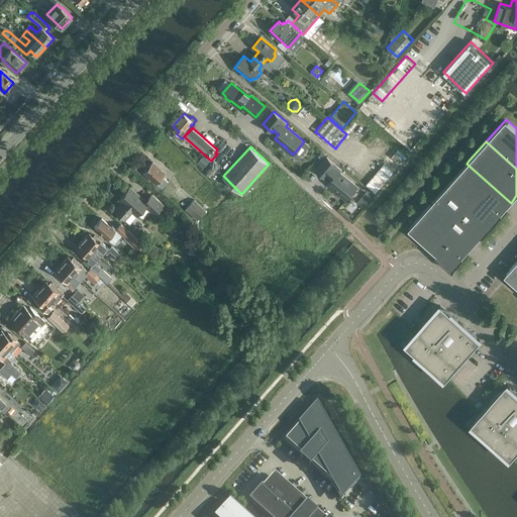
[(341,169),(327,157),(316,170),(325,178),(326,176),(331,180),(328,184),(336,191),(337,190),(339,192),(338,193),(346,200),(357,187),(339,172),(341,169)]
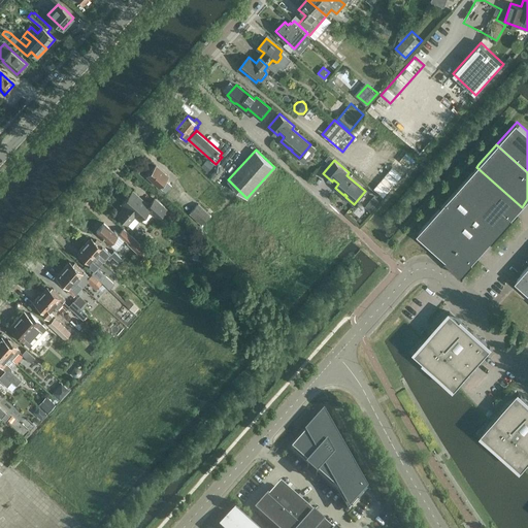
[(146,176),(153,182),(159,187),(165,192),(171,185),(165,179),(168,176),(156,165),(146,176)]
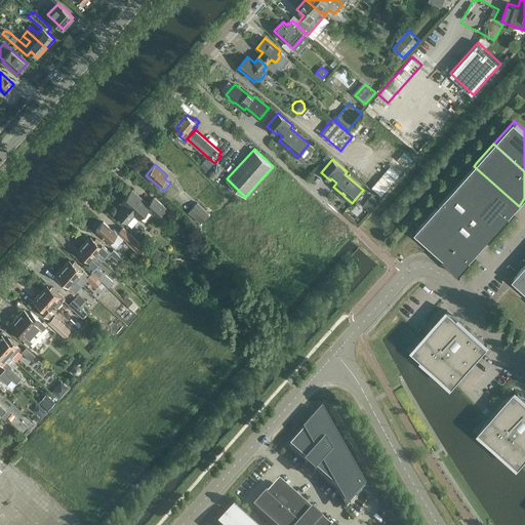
[(519,206),(474,166),(454,188),(498,228),(519,206)]
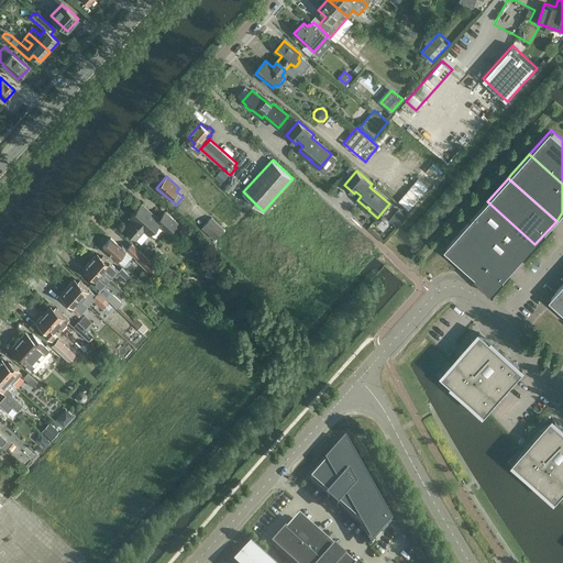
[(185,197),(190,191),(184,185),(178,190),(185,197)]
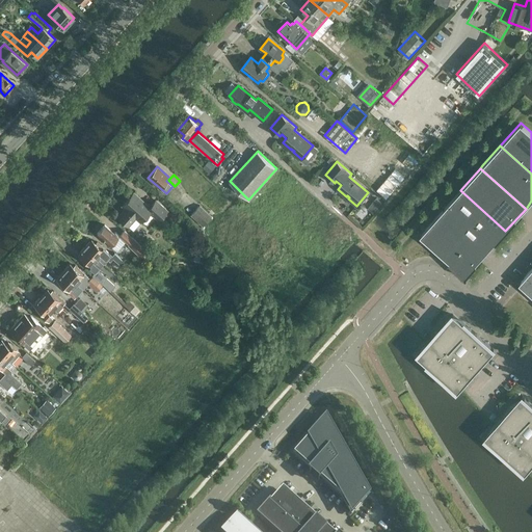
[(387,181),(378,190),(387,197),(395,188),(387,181)]
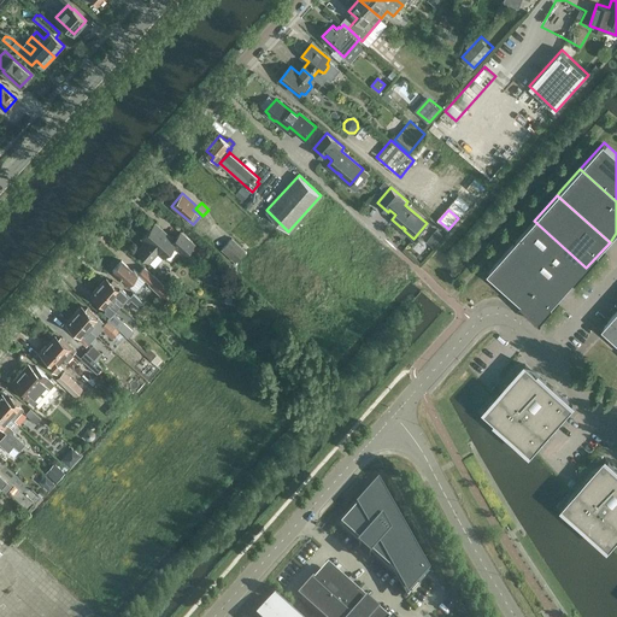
[(586,268),(534,221),(511,247),(563,294),(586,268)]
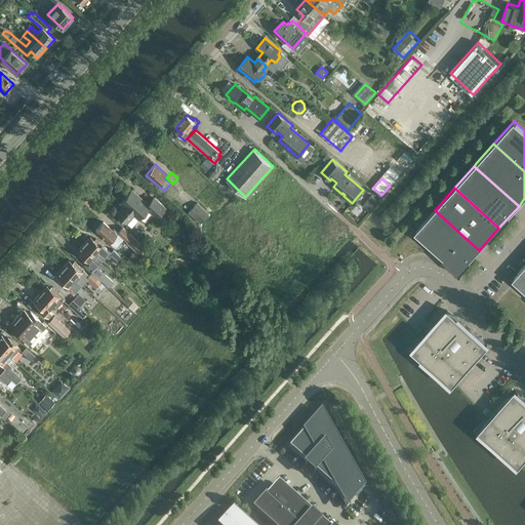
[(148,204),(132,190),(121,203),(124,206),(117,214),(131,228),(148,209),(157,217),(165,208),(154,198),(148,204)]
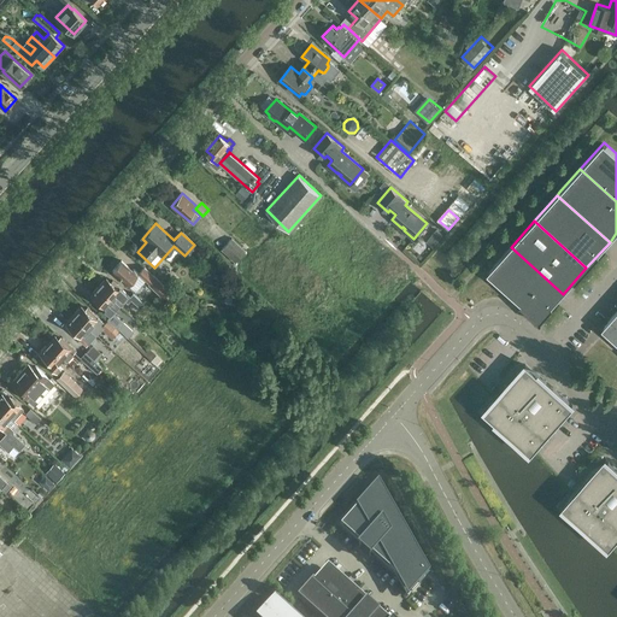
[(235,263),(246,252),(231,239),(221,251),(235,263)]
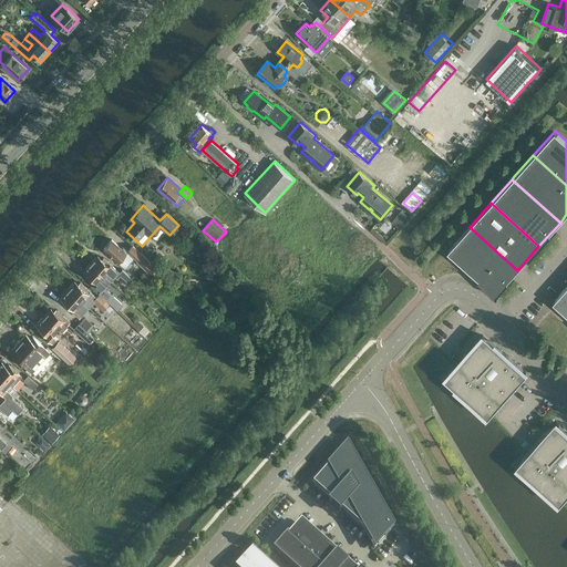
[(517,270),(470,227),(447,251),(475,275),(496,294),(517,270)]
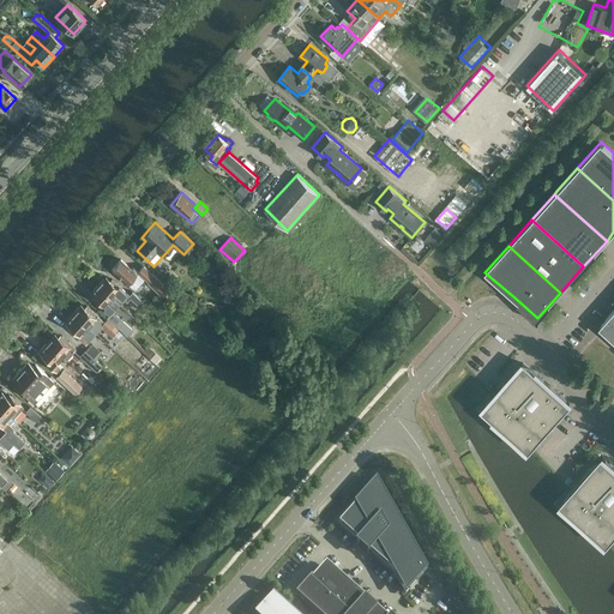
[(134,290),(145,278),(149,282),(149,283),(164,298),(162,300),(167,305),(169,302),(176,308),(182,301),(143,266),(138,272),(133,268),(132,269),(121,259),(112,269),(134,290)]
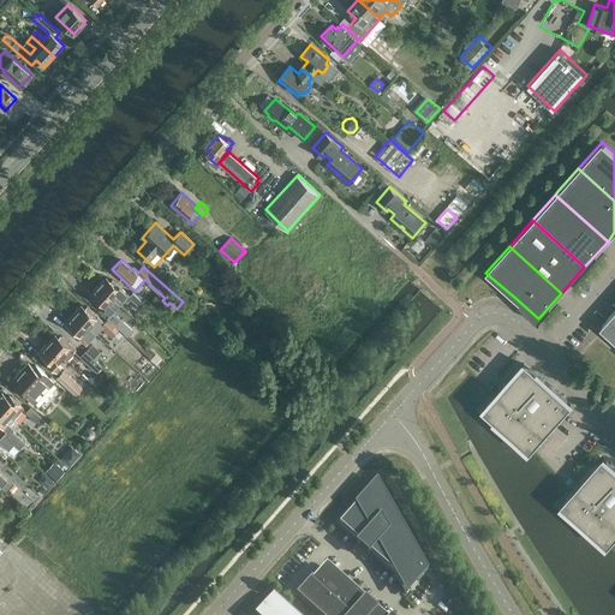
[(106,276),(99,285),(119,304),(123,302),(127,305),(131,302),(129,300),(131,298),(139,306),(143,302),(132,292),(130,296),(112,280),(111,281),(106,276)]
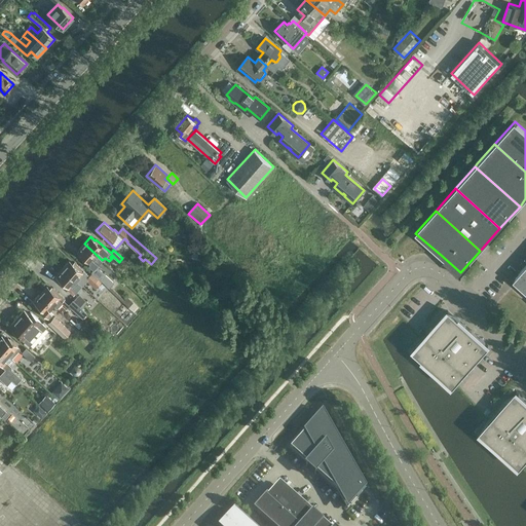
[(102,260),(84,243),(77,251),(82,255),(80,256),(95,269),(91,272),(101,280),(109,288),(114,282),(99,269),(101,267),(99,265),(102,260)]
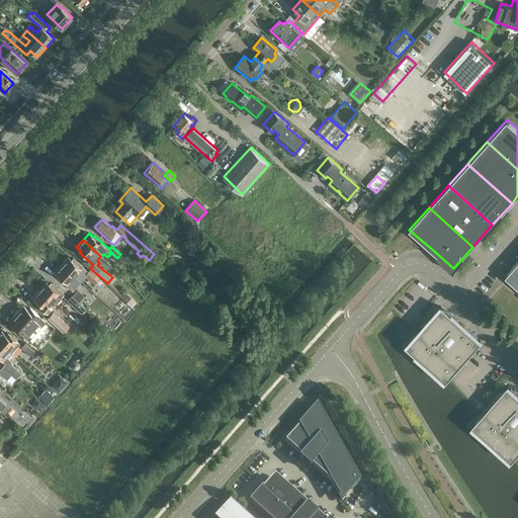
[(68,257),(62,264),(74,275),(81,281),(86,276),(94,283),(99,276),(90,268),(88,271),(74,259),(73,261),(68,257)]
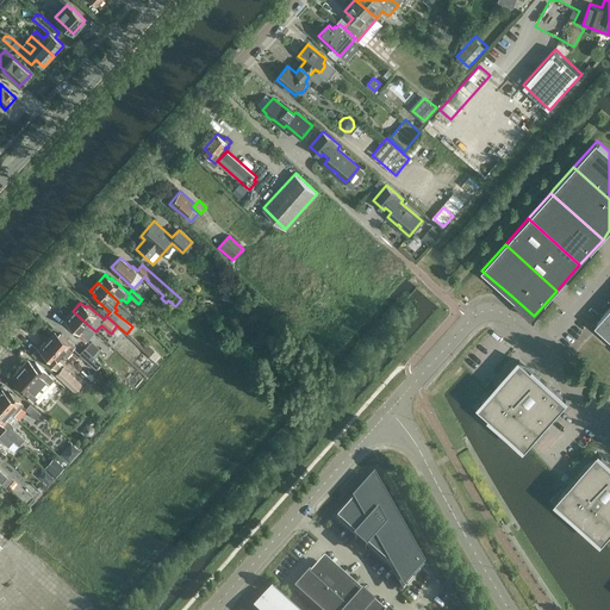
[(609,307),(595,324),(609,337),(609,307)]
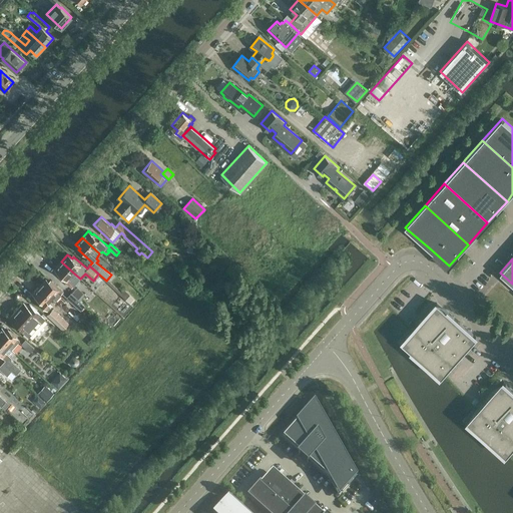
[(73,273),(61,262),(54,269),(59,273),(57,275),(68,285),(71,281),(69,278),(73,273)]
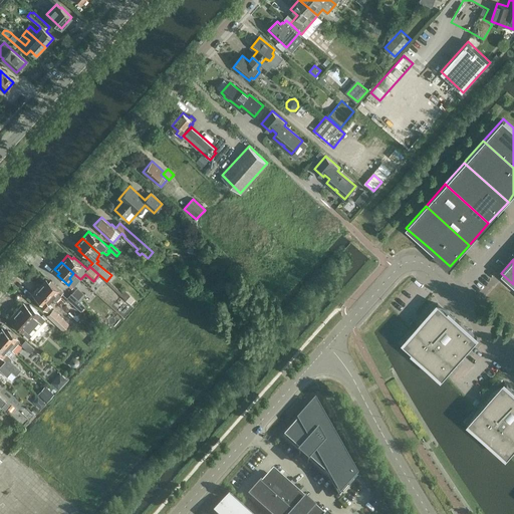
[(45,279),(39,286),(52,298),(56,301),(61,296),(67,302),(69,300),(80,310),(85,306),(71,293),(67,297),(61,293),(62,291),(51,281),(50,283),(45,279)]
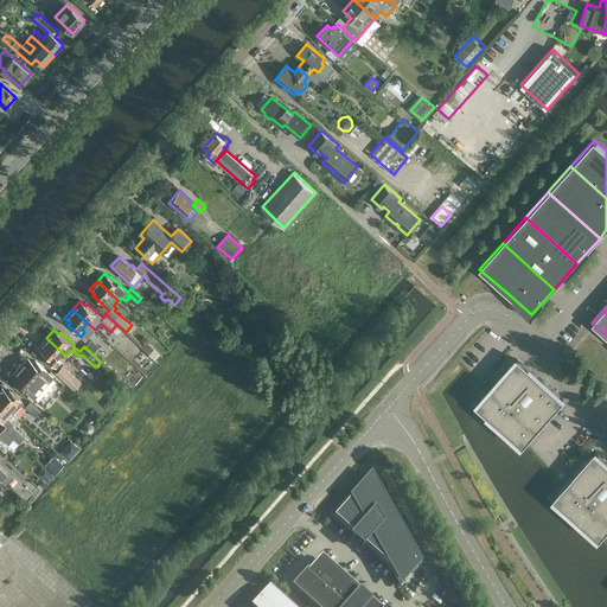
[(100,342),(103,338),(96,331),(93,336),(100,342)]
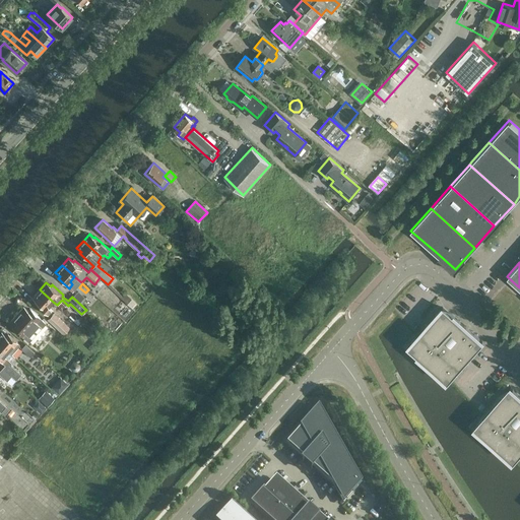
[(103,291),(117,305),(124,297),(110,283),(103,291)]
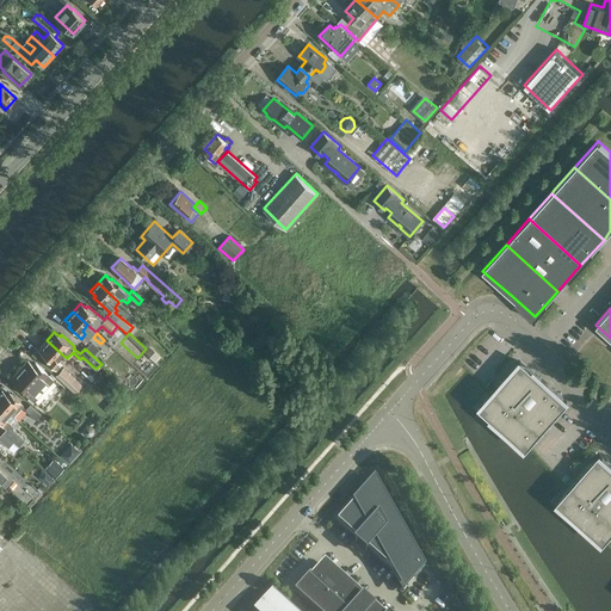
[(62,355),(47,340),(38,349),(44,353),(42,356),(55,368),(61,362),(57,359),(62,355)]
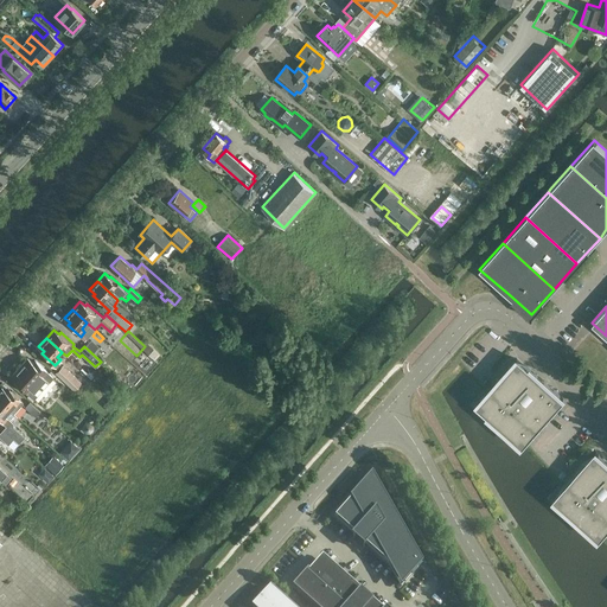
[(95,339),(88,345),(95,352),(101,346),(95,339)]
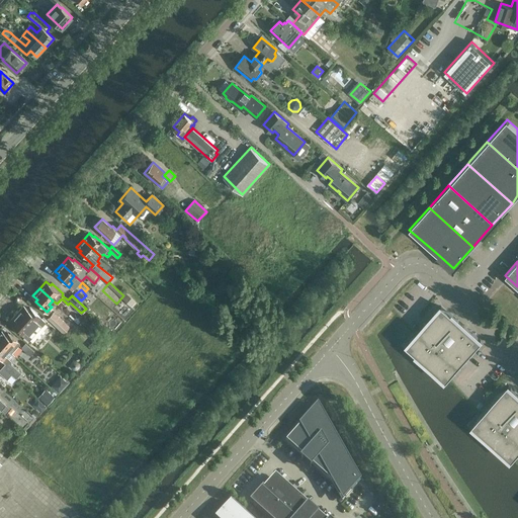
[(133,306),(137,300),(126,291),(121,296),(133,306)]
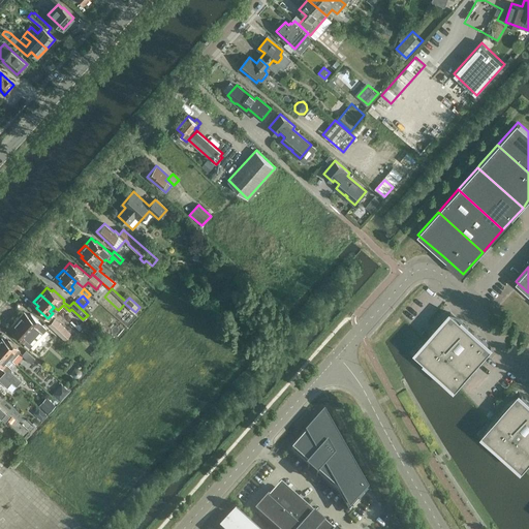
[(14,334),(26,343),(30,347),(47,329),(31,315),(29,317),(24,312),(11,327),(16,332),(14,334)]
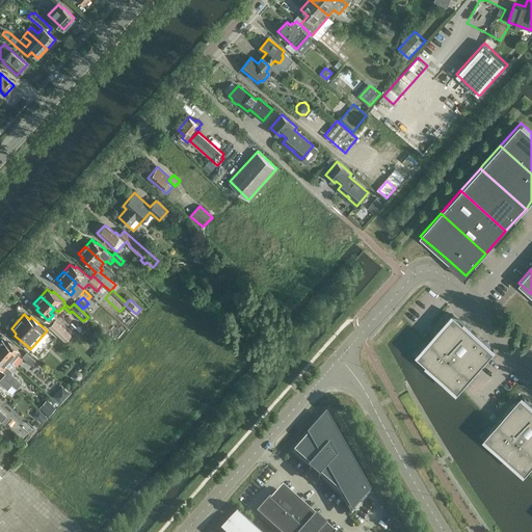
[(494,349),(463,322),(462,322),(453,314),(418,353),(427,362),(426,363),(457,391),(466,381),(467,381),(486,360),(485,358),(494,349)]
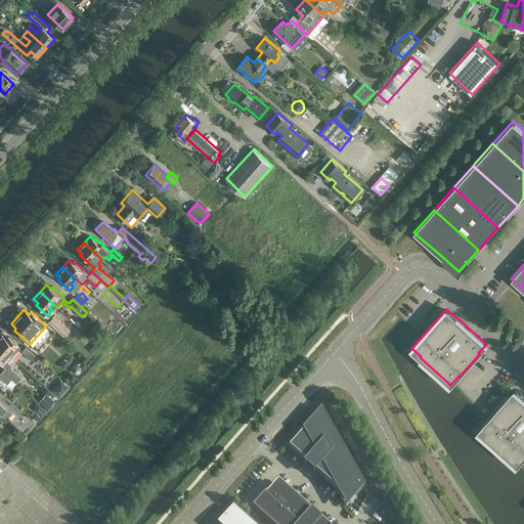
[(63,336),(70,329),(54,315),(48,321),(63,336)]
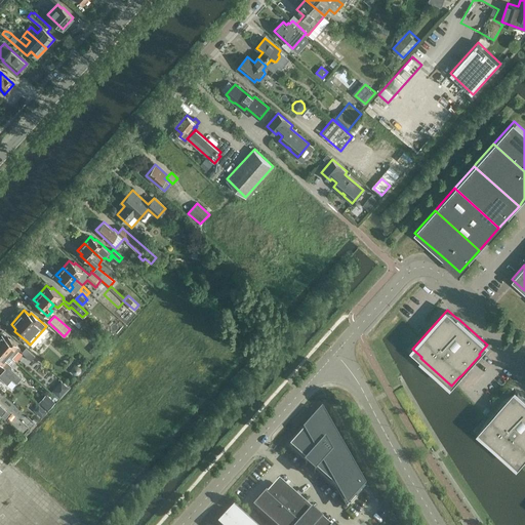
[(1,335),(0,336),(0,347),(8,354),(12,349),(15,352),(19,348),(8,337),(6,339),(1,335)]
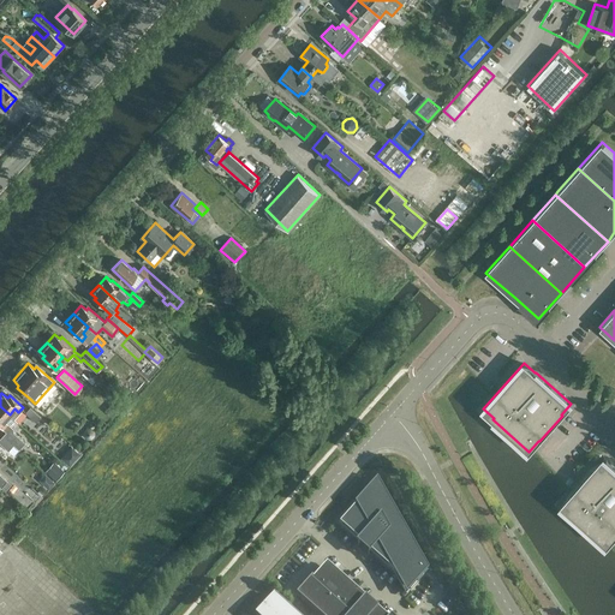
[(10,415),(0,406),(0,425),(6,431),(3,436),(13,445),(19,449),(25,442),(13,431),(13,429),(4,421),(10,415)]
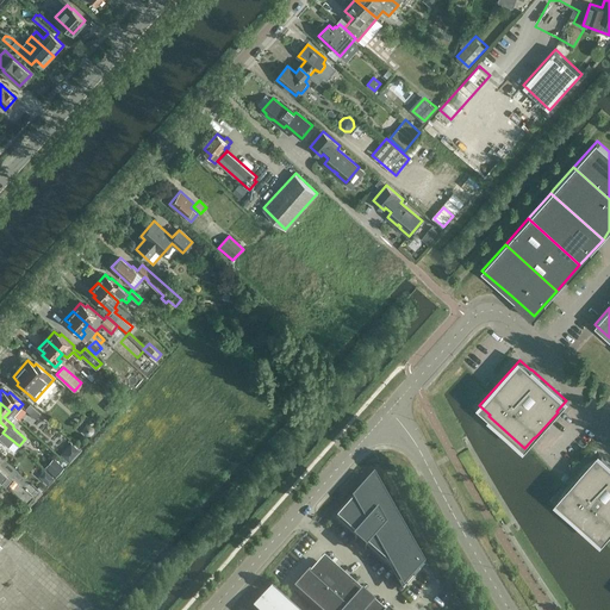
[(30,404),(25,409),(36,418),(41,414),(30,404)]
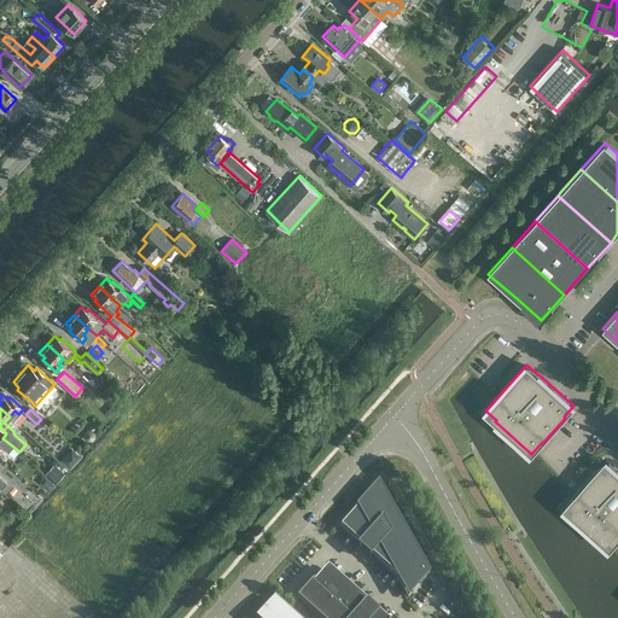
[(13,447),(3,438),(0,439),(0,445),(9,453),(13,447)]
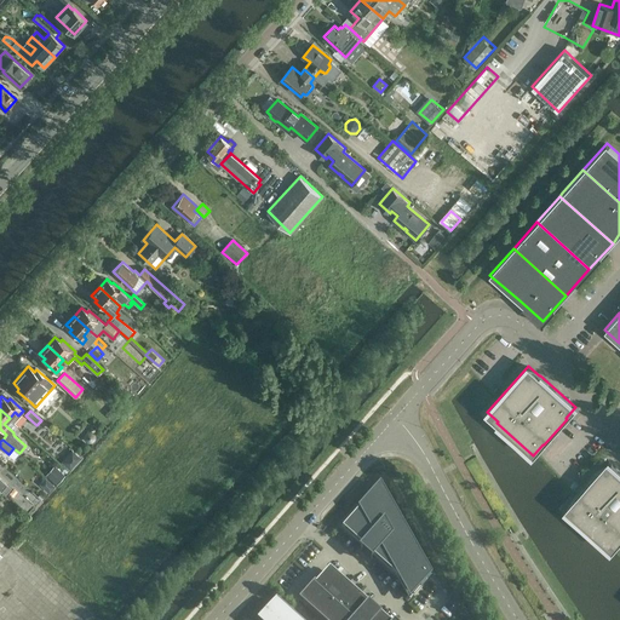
[(72,469),(82,457),(74,448),(62,460),(72,469)]
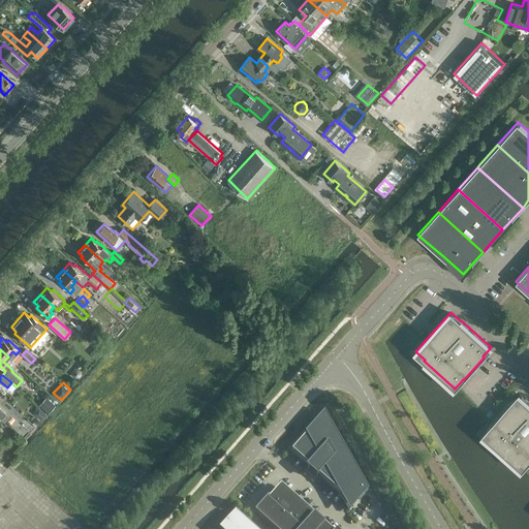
[(509,402),(490,425),(491,426),(483,435),(522,469),(528,461),(528,403),(519,394),(510,403),(509,402)]
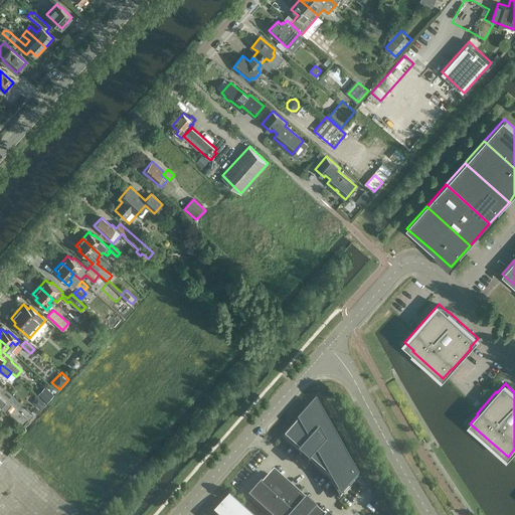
[(39,393),(47,400),(55,393),(47,385),(39,393)]
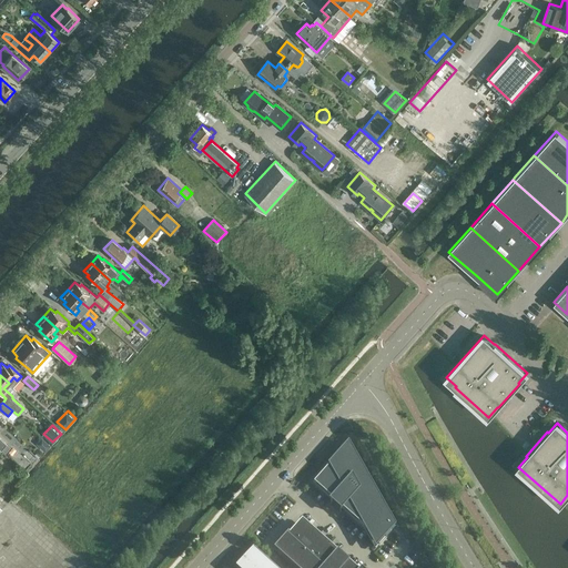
[(0,437),(0,446),(2,448),(7,452),(11,447),(0,437)]
